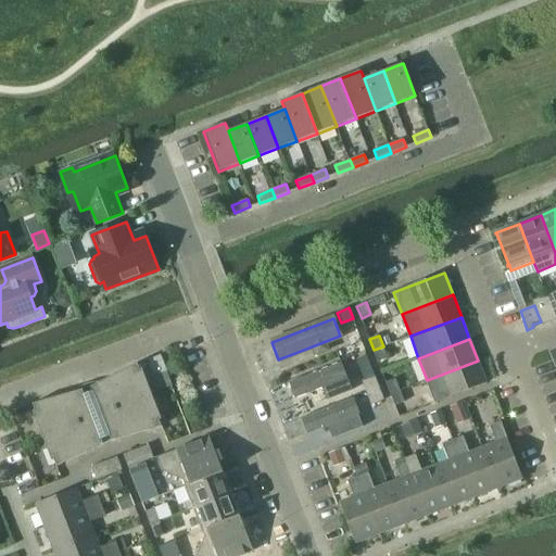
[(383,346),(374,350),(379,362),(388,358),(383,346)]
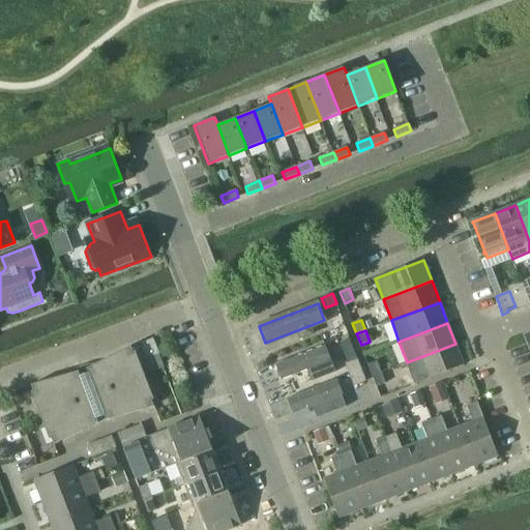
[(455,344),(407,362),(415,384),(464,365),(455,344)]
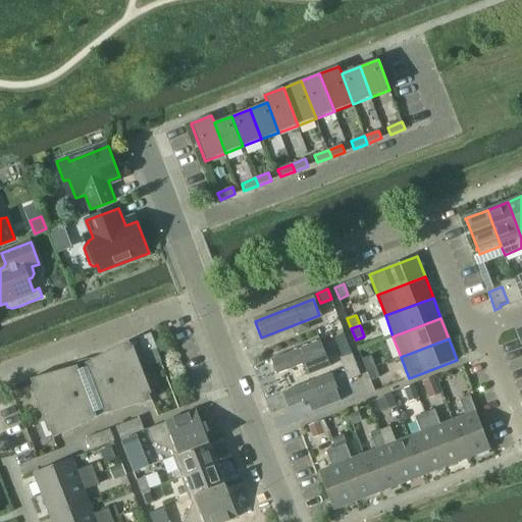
[(54,438),(98,417),(105,414),(152,401),(129,342),(86,363),(77,366),(32,379),(54,438)]
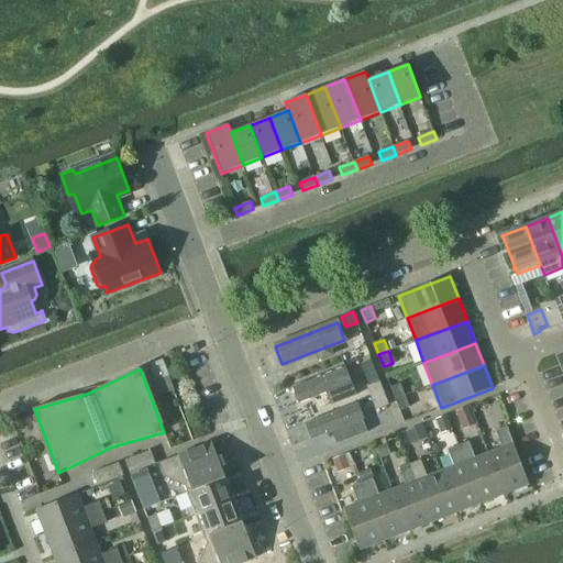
[(344,370),(295,388),(300,400),(329,389),(331,396),(351,388),(344,370)]
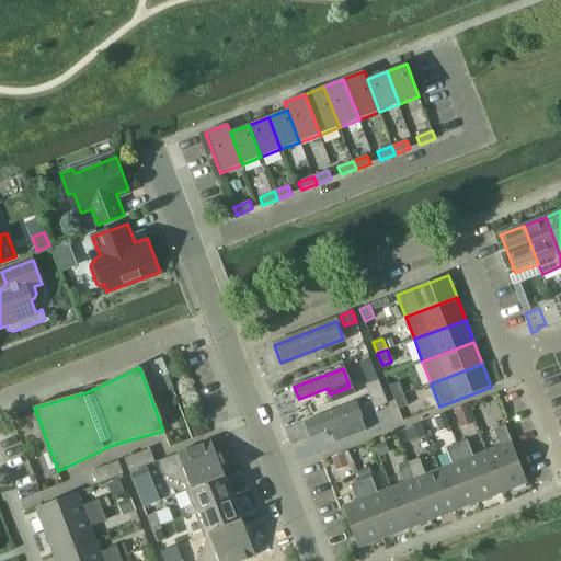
[(378,380),(366,385),(370,397),(382,392),(378,380)]
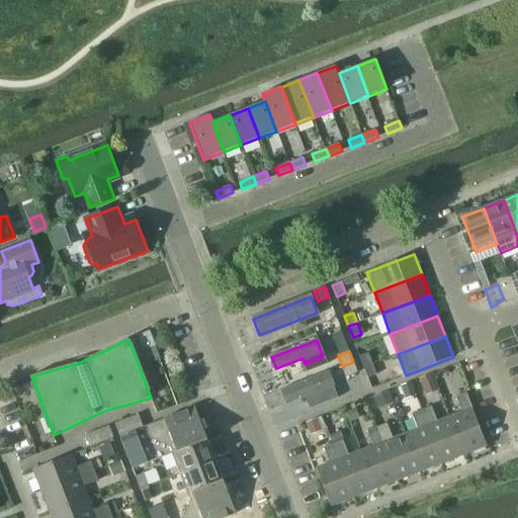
[(364,366),(373,363),(369,353),(360,356),(364,366)]
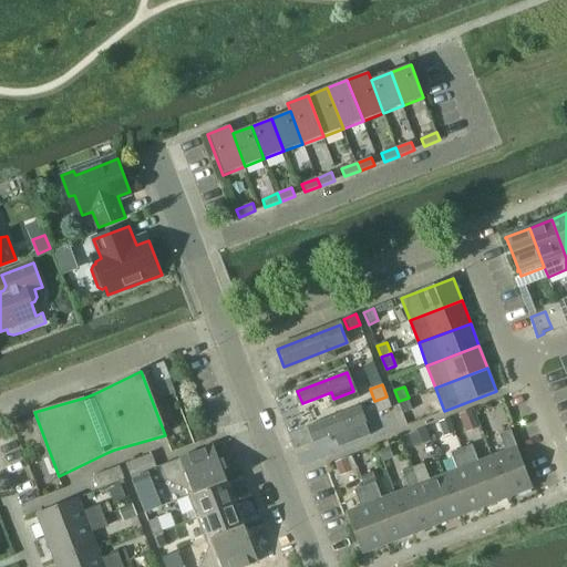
[(387,397),(374,401),(379,413),(392,409),(387,397)]
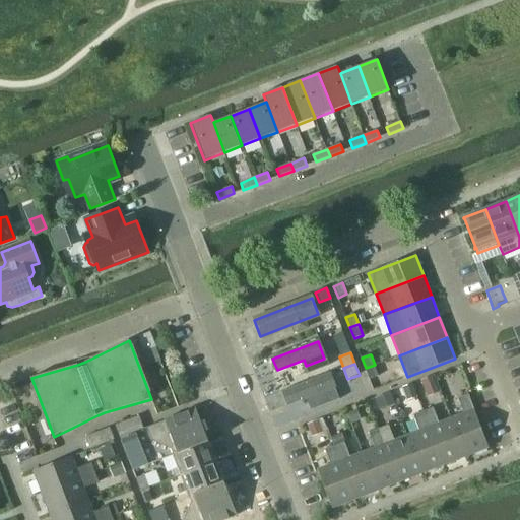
[(375,365),(366,368),(370,379),(379,376),(375,365)]
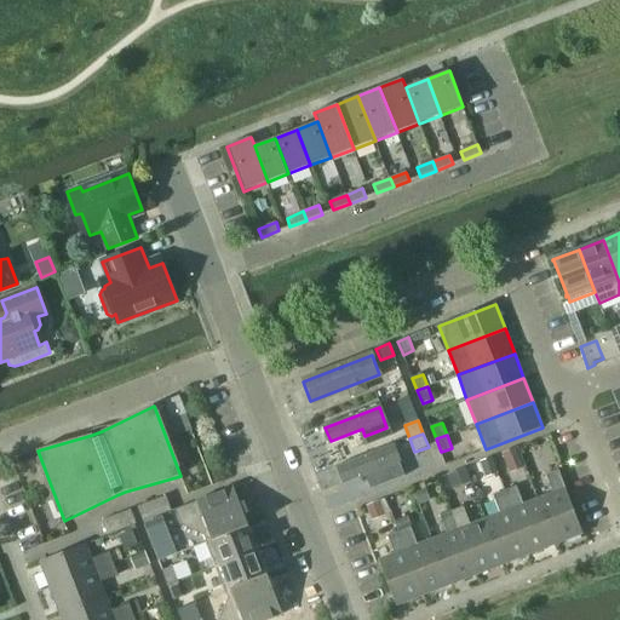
[(392,446),(339,466),(344,480),(366,471),(372,486),(403,472),(392,446)]
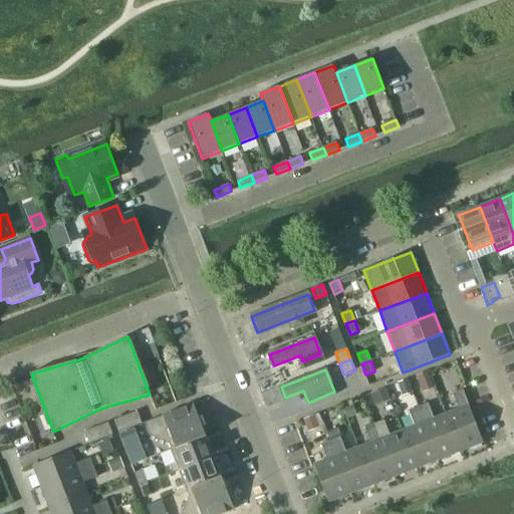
[(417,376),(420,384),(432,380),(428,372),(417,376)]
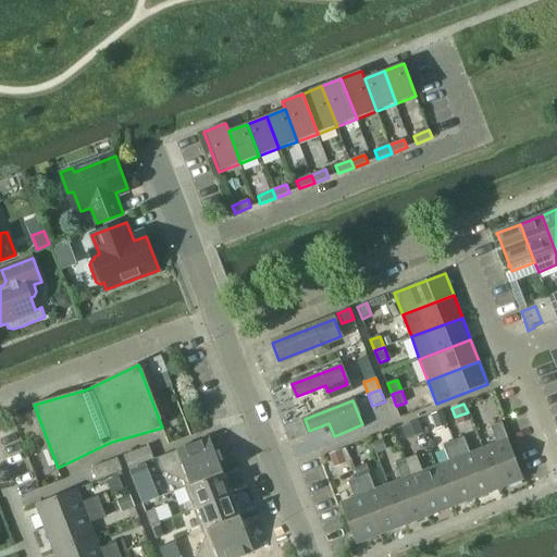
[(432,417),(437,430),(448,426),(443,412),(432,417)]
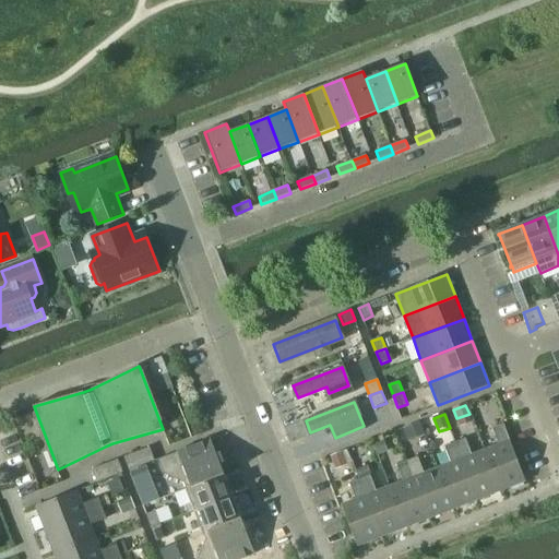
[(408,442),(425,436),(420,424),(404,430),(408,442)]
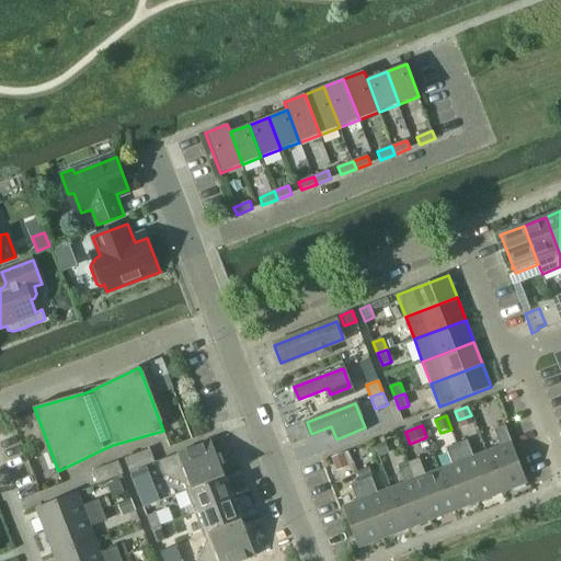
[(501,446),(488,451),(503,492),(528,482),(505,425),(494,430),(501,446)]
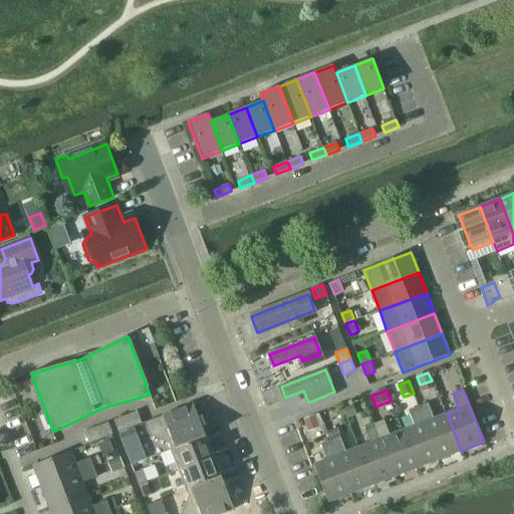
[(429,403),(419,407),(439,460),(461,451),(447,414),(435,419),(429,403)]
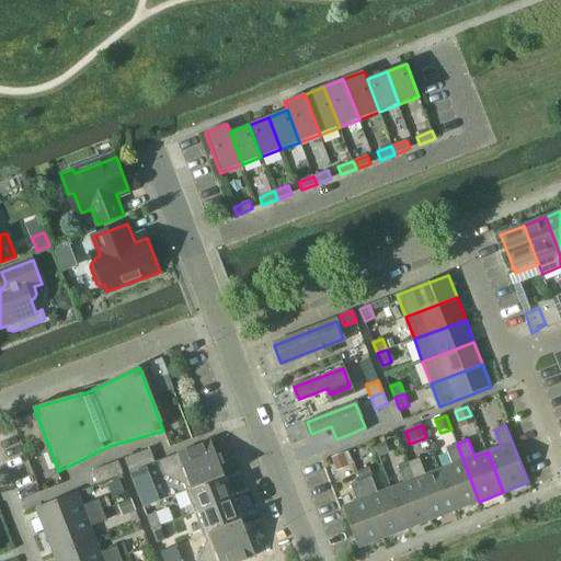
[(164,476),(185,484),(187,491),(226,477),(212,441),(159,461),(164,476)]
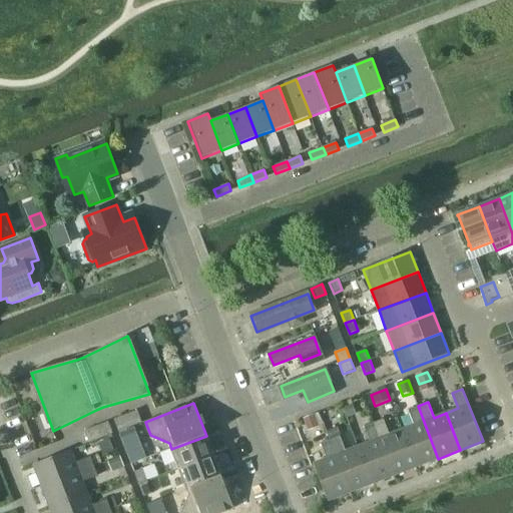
[(414,425),(402,430),(416,467),(438,459),(418,406),(409,410),(414,425)]
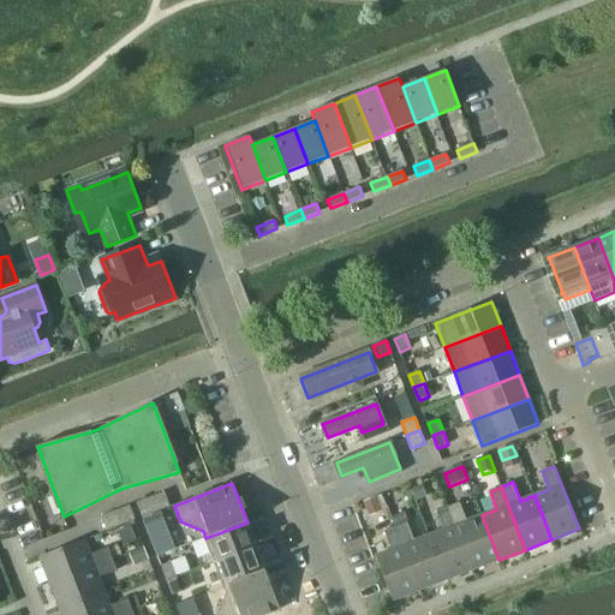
[(143,518),(171,507),(165,491),(137,503),(143,518)]
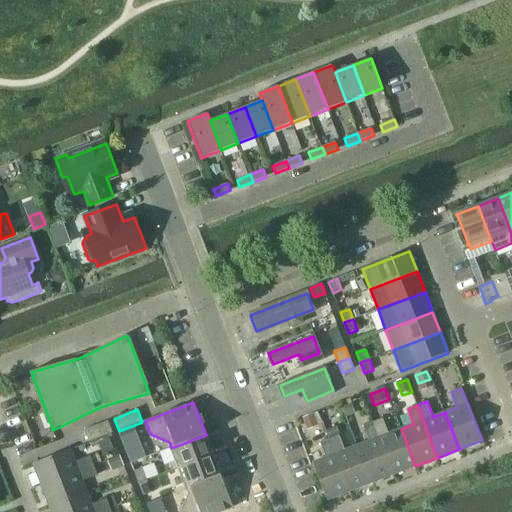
[(383,418),(373,422),(394,474),(415,466),(401,429),(389,434),(383,418)]
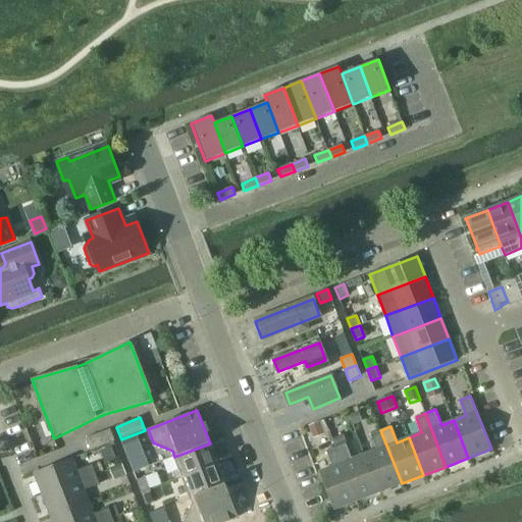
[(91,451),(115,441),(110,429),(87,438),(91,451)]
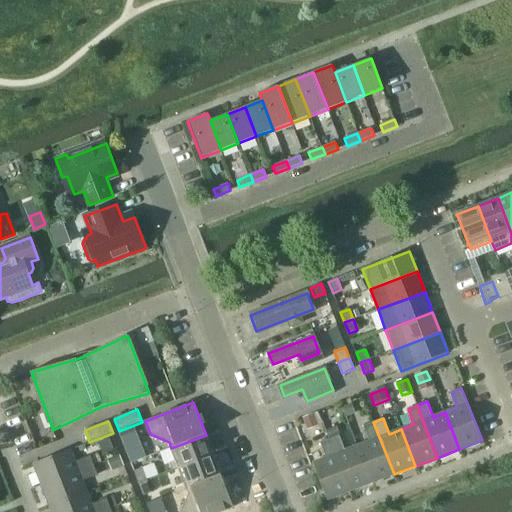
[(370,441),(358,446),(372,483),(394,474),(373,422),(364,426),(370,441)]
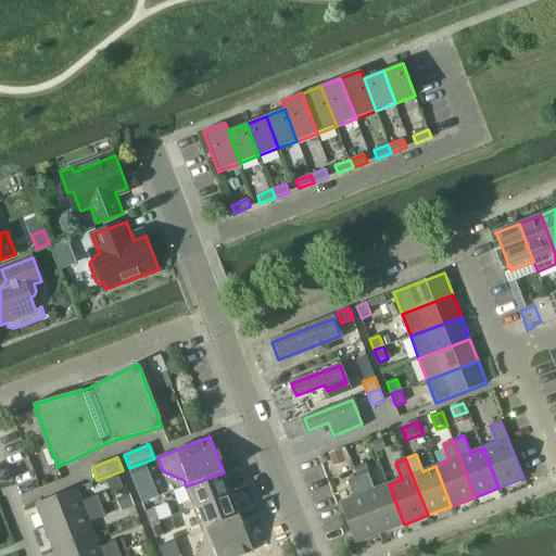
[(366,463),(354,468),(357,477),(379,533),(404,525),(389,484),(375,489),(368,472),(369,472),(366,463)]
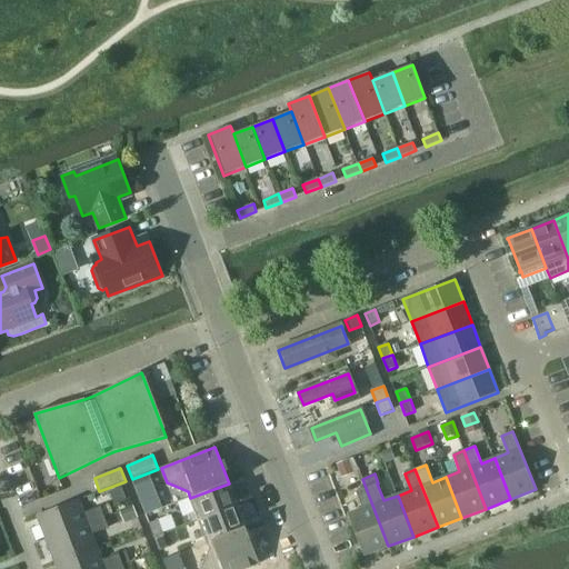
[(133,482),(132,482),(135,486),(140,498),(157,491),(149,475),(133,482)]
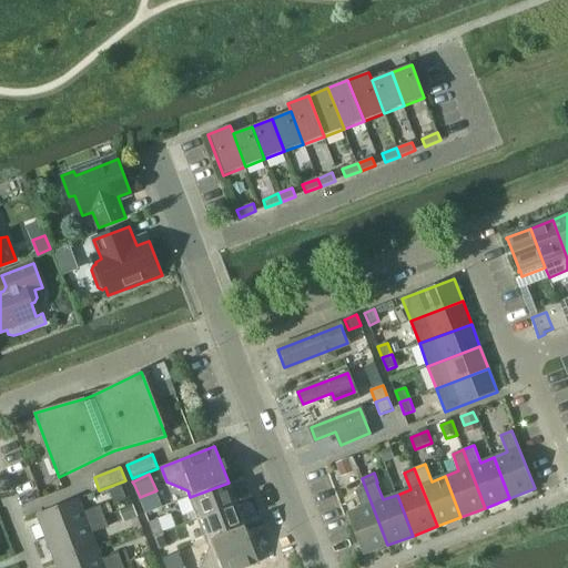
[(199,519),(236,505),(229,483),(190,497),(194,510),(189,513),(192,519),(198,517),(199,519)]
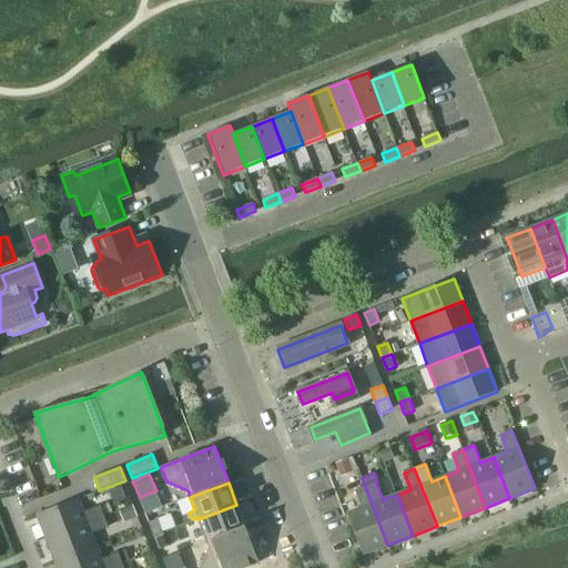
[(362,508),(347,514),(363,555),(387,545),(365,487),(355,490),(362,508)]
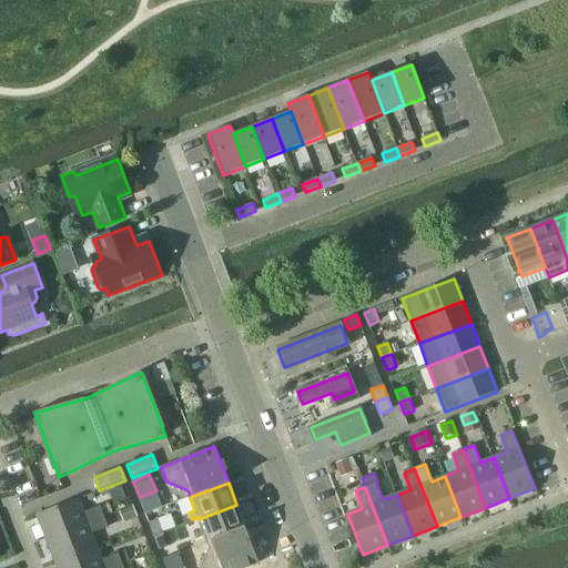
[(156,490),(140,497),(146,514),(163,507),(156,490)]
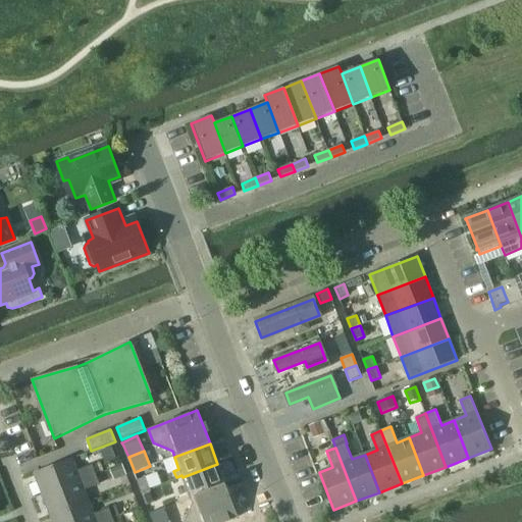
[(72,458),(34,473),(42,494),(96,475),(104,472),(100,462),(76,471),(72,458)]
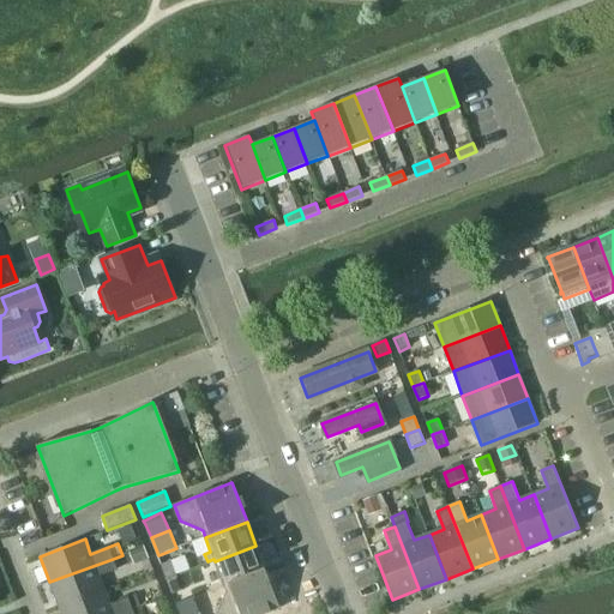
[(223,585),(265,570),(256,546),(215,561),(223,585)]
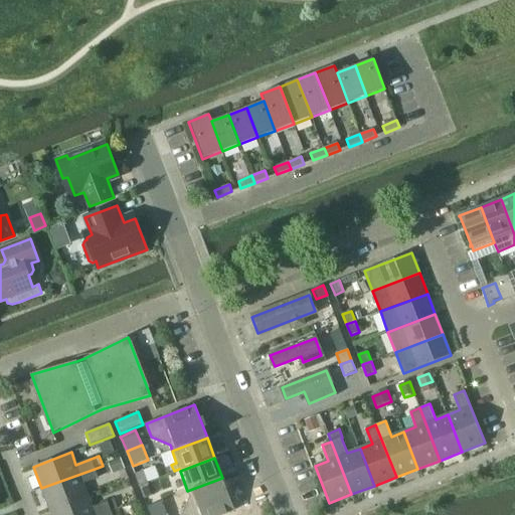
[(113,473),(125,469),(122,459),(109,463),(113,473)]
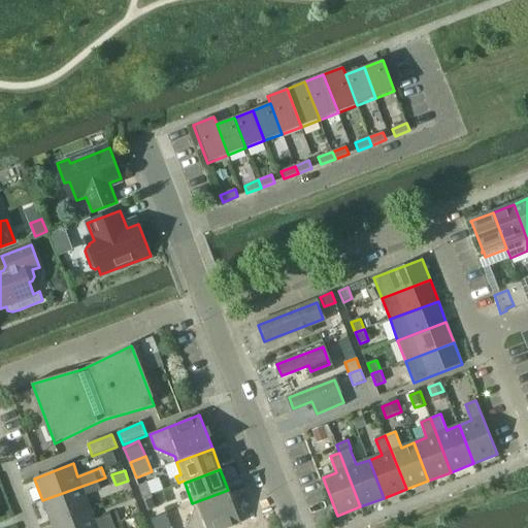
[(97,481),(42,500),(51,523),(90,508),(86,496),(101,490),(97,481)]
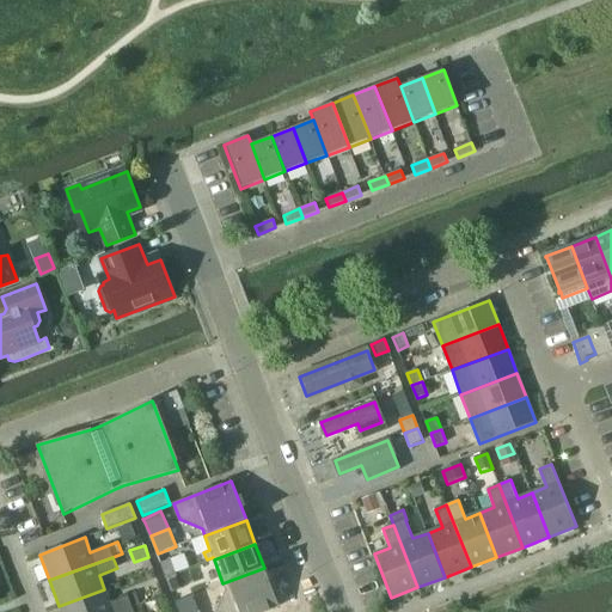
[(166,577),(176,574),(171,560),(160,563),(166,577)]
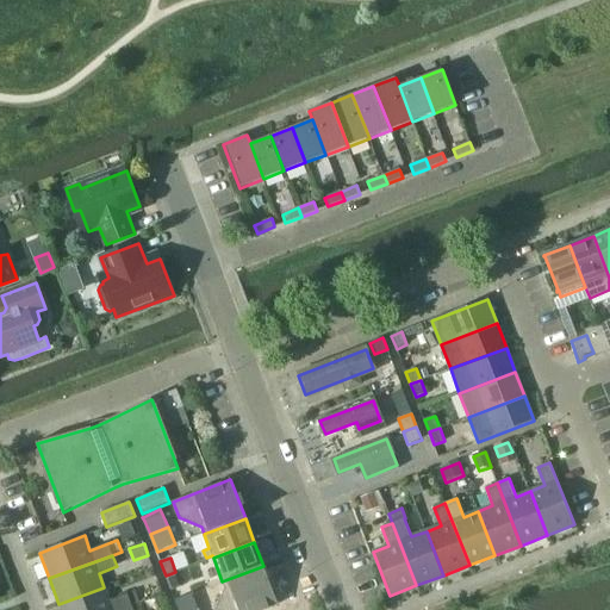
[(263,566),(222,582),(225,589),(215,609),(263,609),(279,604),(263,566)]
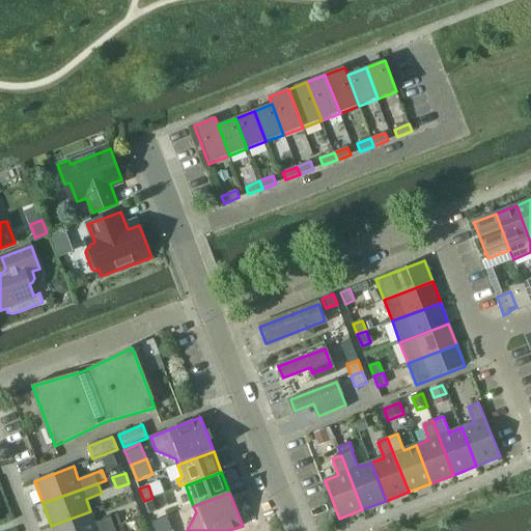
[(152,498),(144,501),(149,514),(158,510),(152,498)]
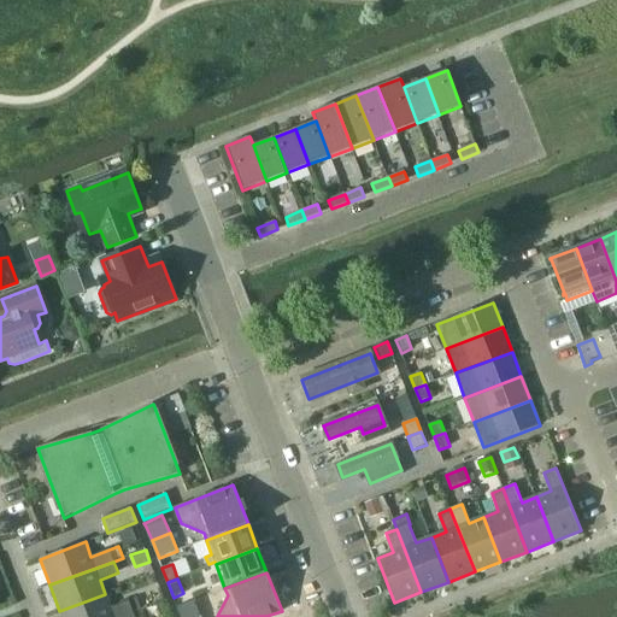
[(105,594),(59,611),(62,616),(121,616),(134,612),(142,609),(137,598),(111,607),(105,594)]
